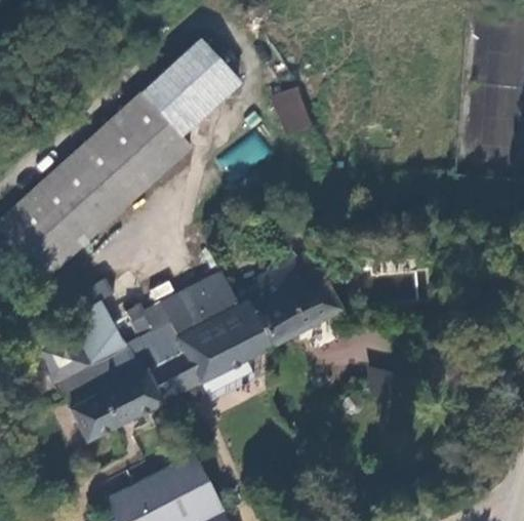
[(240,79),(201,36),(143,89),(0,221),(0,255),(32,290),(192,144),(183,132),(240,79)]
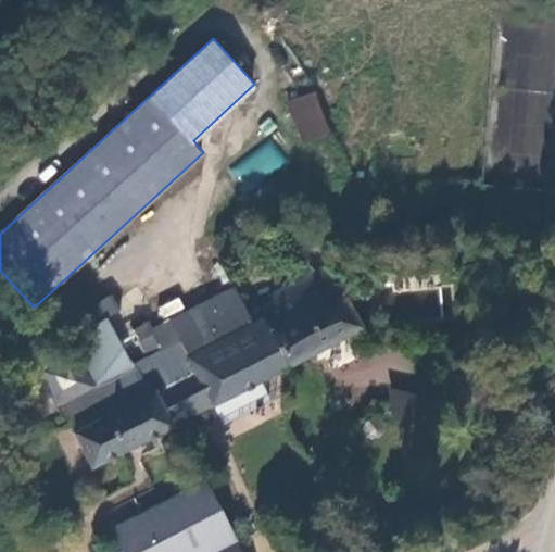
[(315,88),(294,96),(311,137),(331,128),(315,88)]
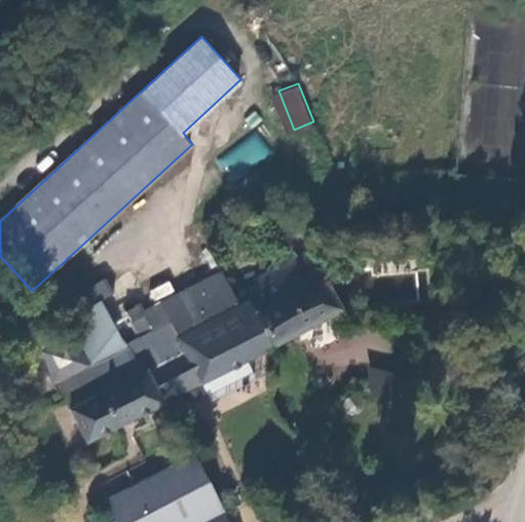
[(89,443),(179,394),(340,306),(309,251),(233,293),(223,273),(146,314),(141,305),(126,312),(143,341),(127,349),(102,301),(113,295),(106,281),(70,301),(76,313),(66,320),(71,328),(34,347),(53,382),(57,380),(71,407),(70,407),(89,443)]
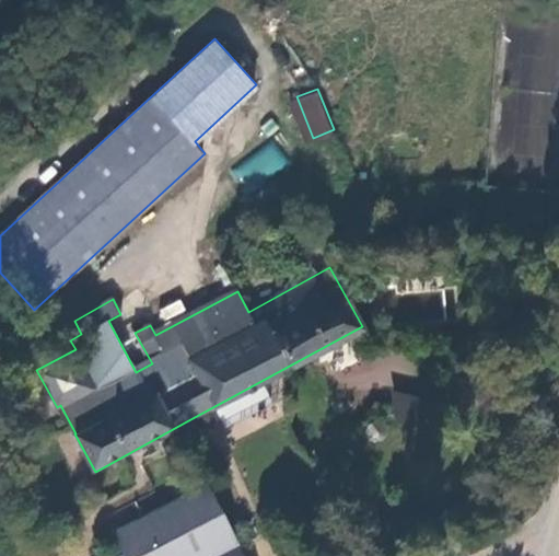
[(392,425),(417,427),(421,391),(395,389),(392,425)]
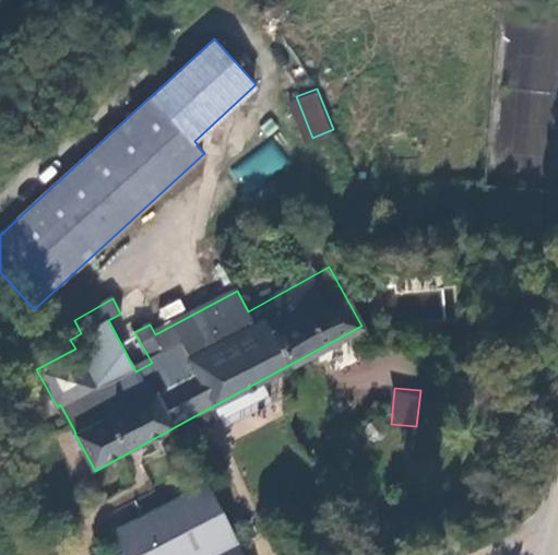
[(381,420),(378,420),(375,421),(371,422),(369,424),(368,427),(368,430),(369,434),(371,437),(374,439),(377,440),(380,439),(383,438),(387,436),(388,433),(389,429),(388,426),(387,424),(384,422),(381,420)]
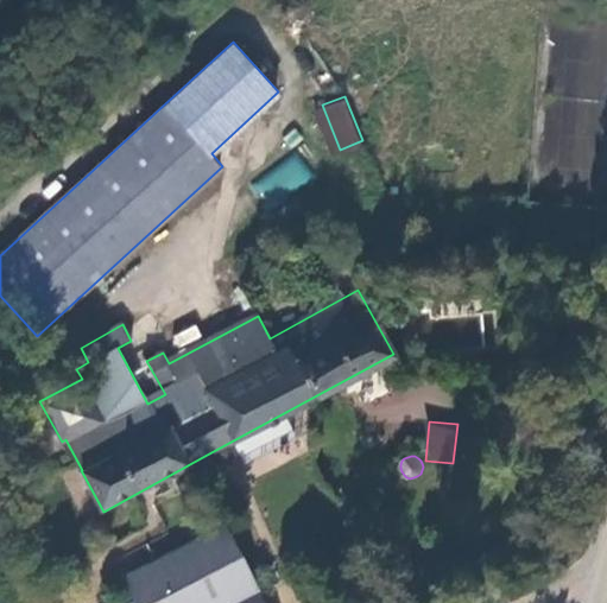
[(226,527),(201,540),(234,602),(242,602),(261,594),(226,527)]
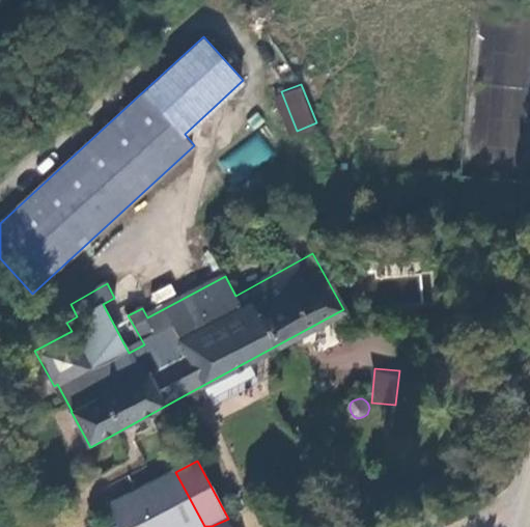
[(232,526),(228,519),(212,526),(204,526),(175,472),(110,506),(120,526),(232,526)]
